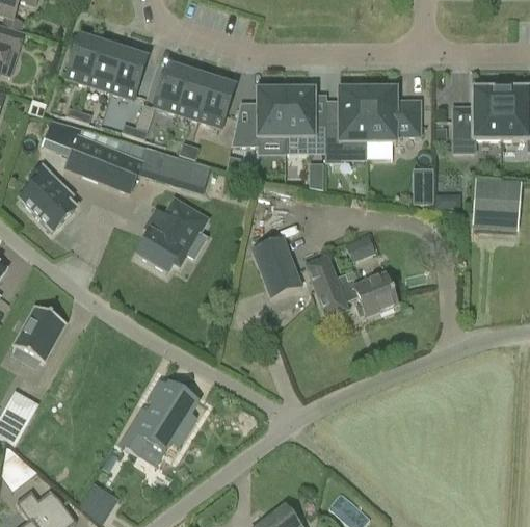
[(0,0),(0,12),(6,15),(3,26),(21,32),(25,21),(15,18),(21,0),(24,0),(36,4),(37,0),(0,0)]
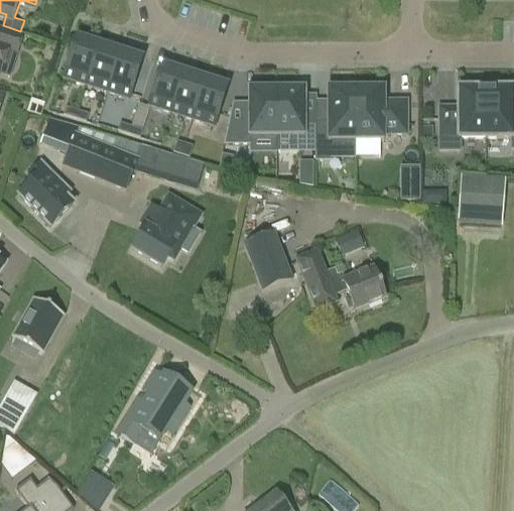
[(24,32),(20,31),(3,25),(0,24),(0,71),(1,72),(9,47),(18,50),(24,32)]
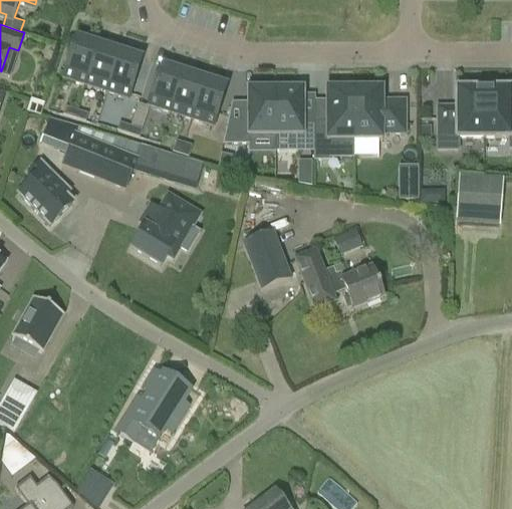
[(65,74),(87,81),(99,43),(77,35),(65,74)]
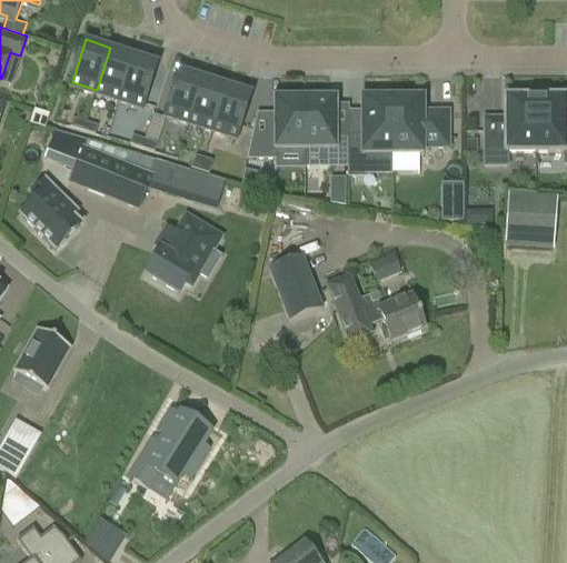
[(132,54),(110,48),(97,90),(119,97),(132,54)]
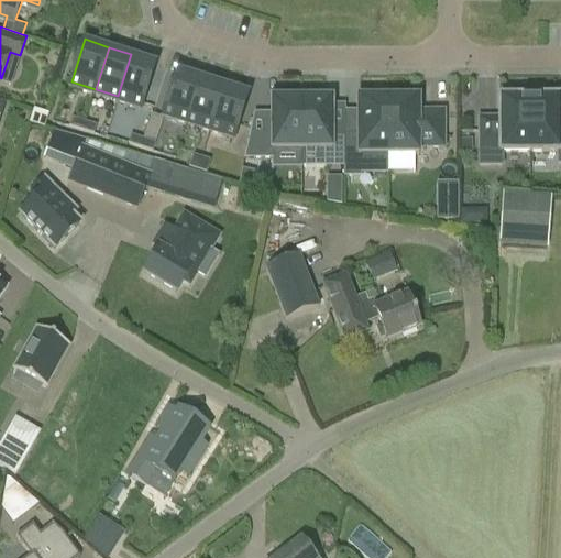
[(131,54),(118,96),(142,105),(155,62),(131,54)]
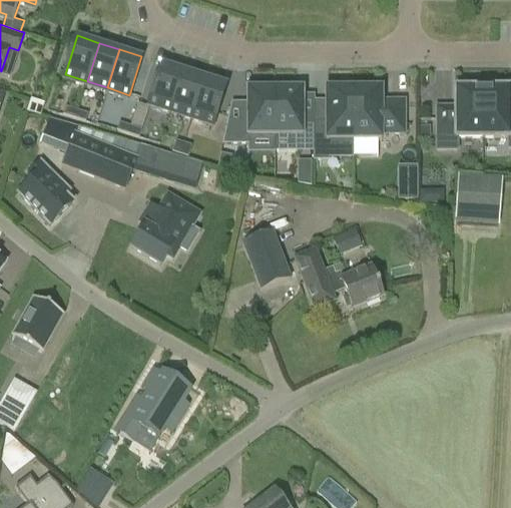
[(149,101),(171,108),(183,70),(161,63),(149,101)]
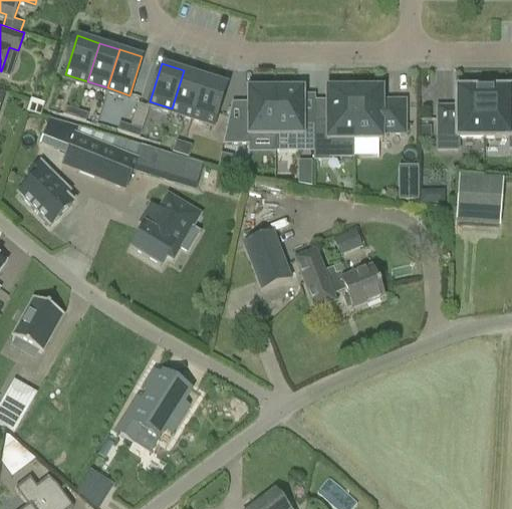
[(205,76),(184,70),(172,108),(192,115),(205,76)]
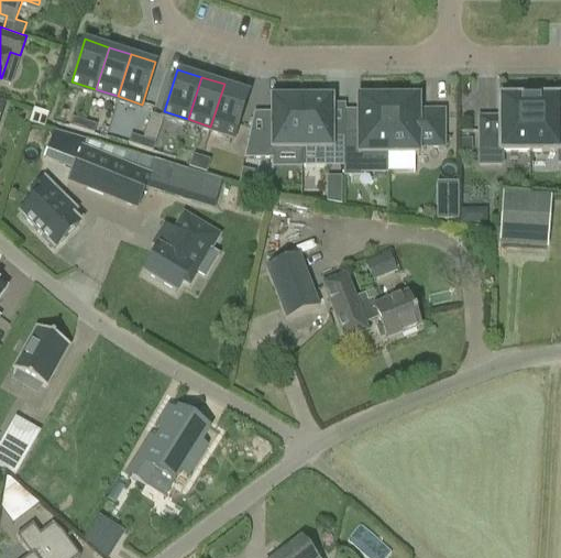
[(224,84),(210,127),(234,134),(249,93),(224,84)]
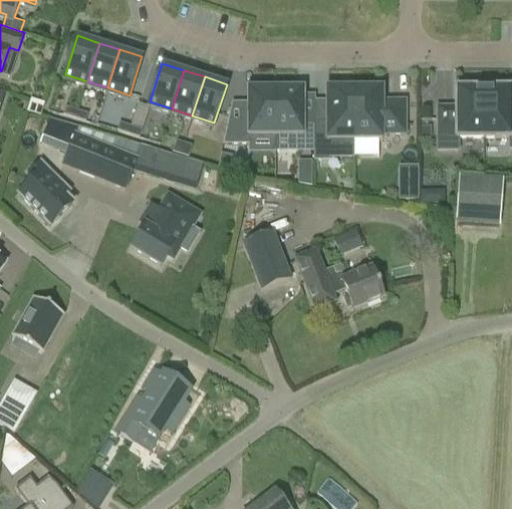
[(484,134),(484,80),(471,80),(471,86),(457,86),(458,103),(454,107),(441,107),(441,104),(439,104),(440,148),(460,147),(460,135),(484,134)]
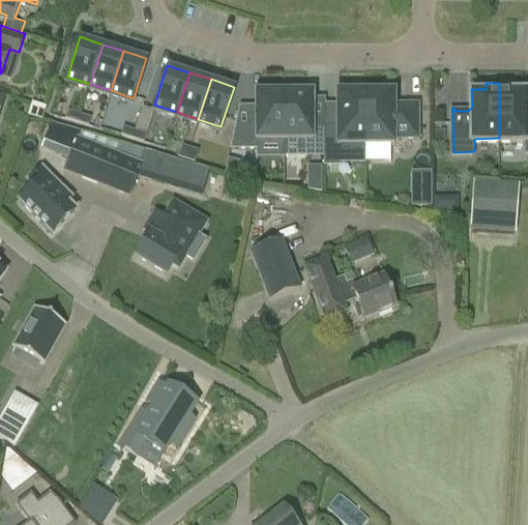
[(514,83),(499,83),(499,138),(525,138),(526,151),(527,151),(527,88),(514,88),(514,83)]
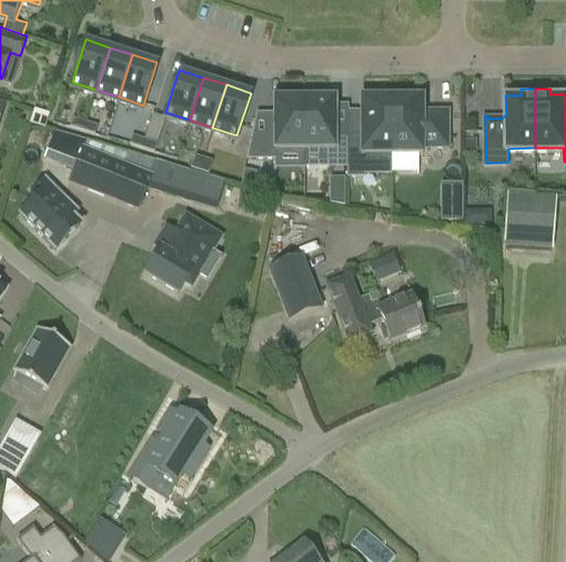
[(305,146),(305,95),(300,95),(300,92),(282,91),(282,96),(276,95),(275,112),(269,112),(269,115),(256,115),(248,155),(278,155),(278,146),(305,146)]
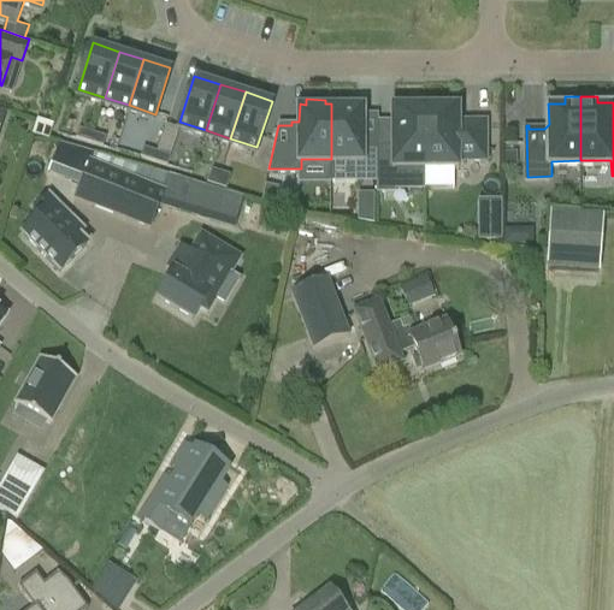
[(377,171),(379,142),(379,135),(364,135),(364,104),(356,104),(356,99),(337,99),(337,104),(331,104),(331,159),(349,159),(349,171),(377,171)]
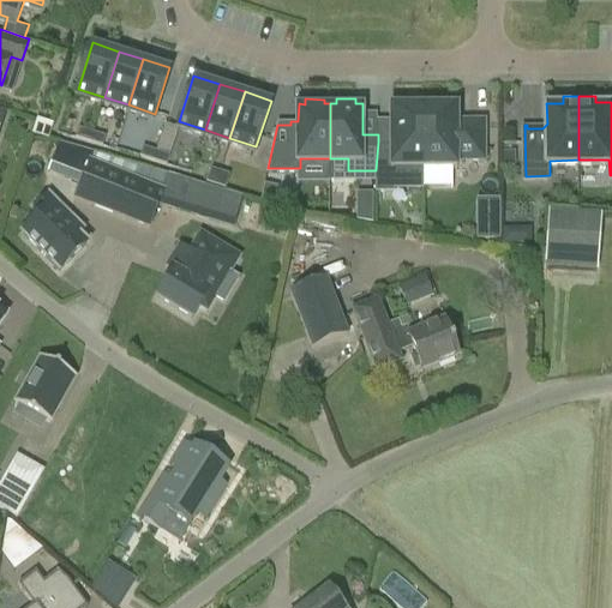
[(378,142),(376,170),(377,187),(394,187),(394,164),(425,164),(425,103),(391,103),(393,142),(378,142)]
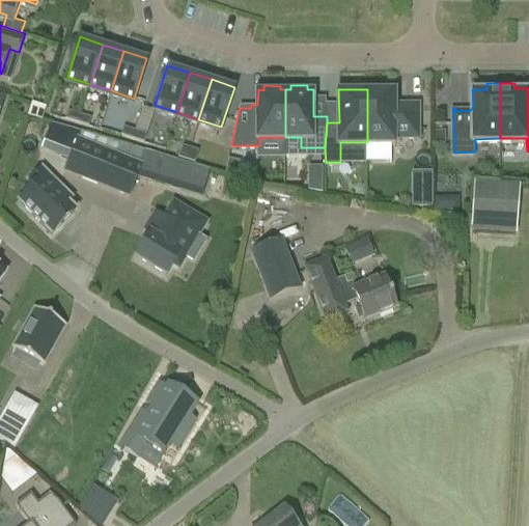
[(367,89),(367,142),(395,141),(395,136),(419,136),(419,102),(395,102),(395,89),(367,89)]
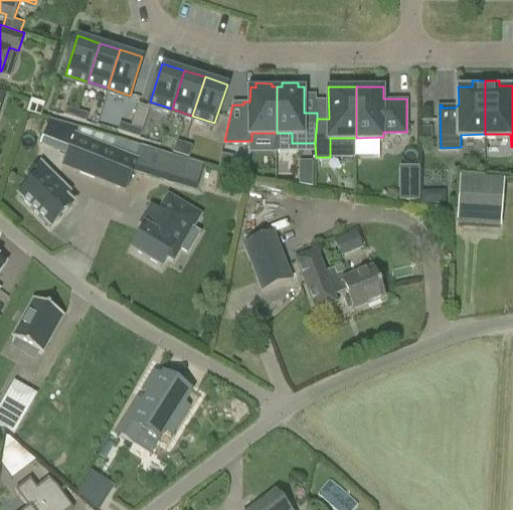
[(76,116),(78,108),(67,105),(64,113),(76,116)]
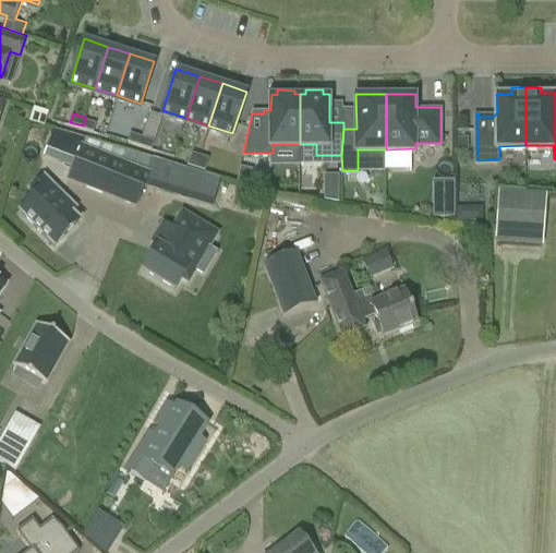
[(97,121),(85,117),(83,125),(95,129),(97,121)]
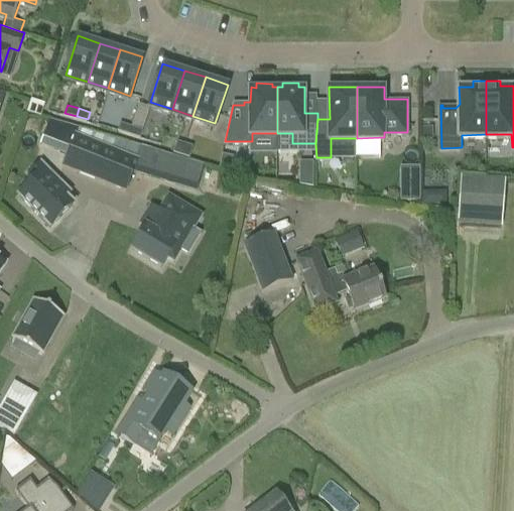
[(130,132),(133,124),(122,121),(119,128),(130,132)]
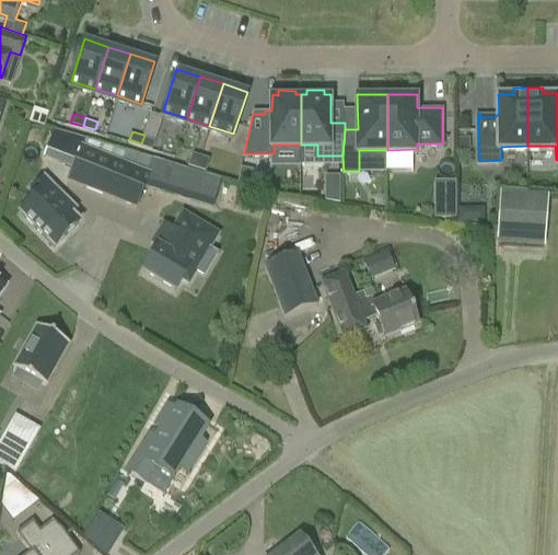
[(157,139),(144,135),(141,143),(153,148),(157,139)]
